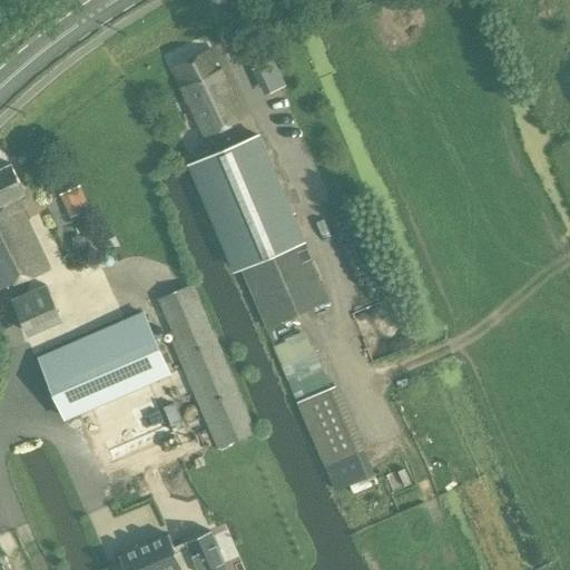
[(174,68),(204,131),(242,114),(212,50),(174,68)]
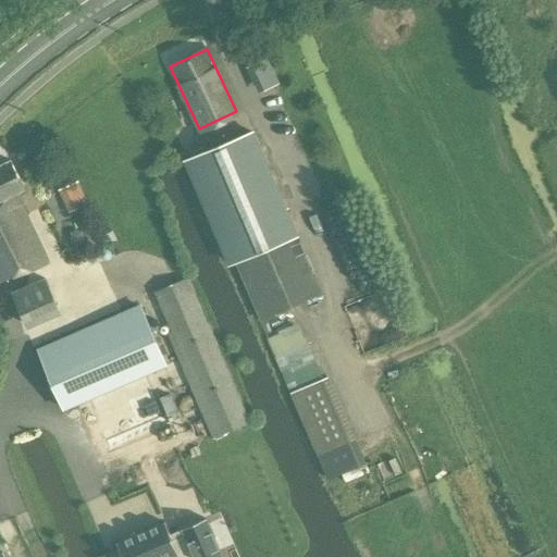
[(252,132),(186,161),(230,263),(232,263),(236,261),(237,260),(271,246),(262,226),(289,214),(252,132)]
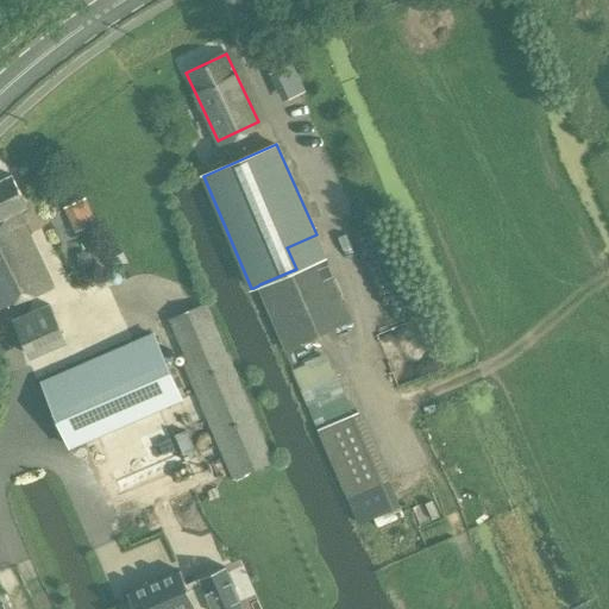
[(0,182),(0,306),(52,283),(24,223),(30,220),(24,208),(27,207),(13,176),(0,182)]
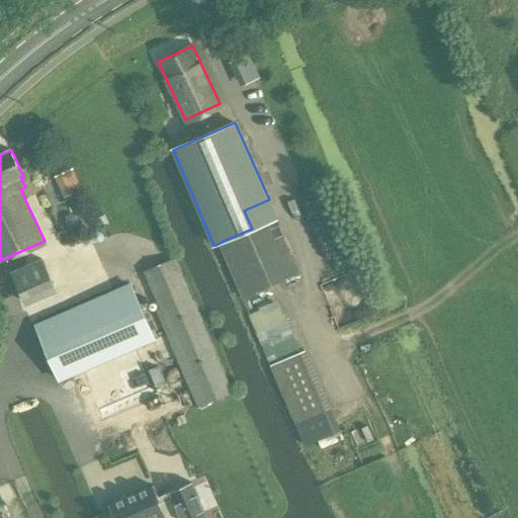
[(221,242),(220,243),(244,297),(300,273),(297,268),(276,218),(252,229),(221,242)]
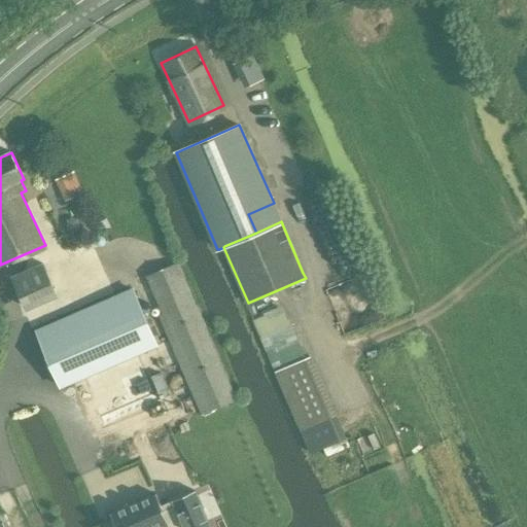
[(202,415),(237,399),(177,262),(145,277),(202,415)]
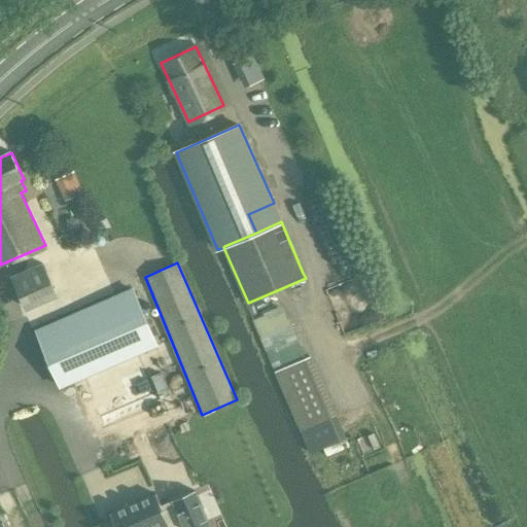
[(44,264),(10,277),(25,311),(58,296),(44,264)]
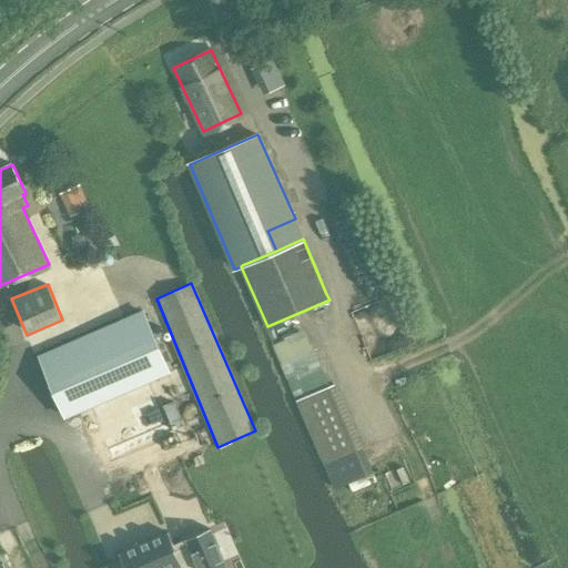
[(143,310),(37,355),(64,418),(171,373),(143,310)]
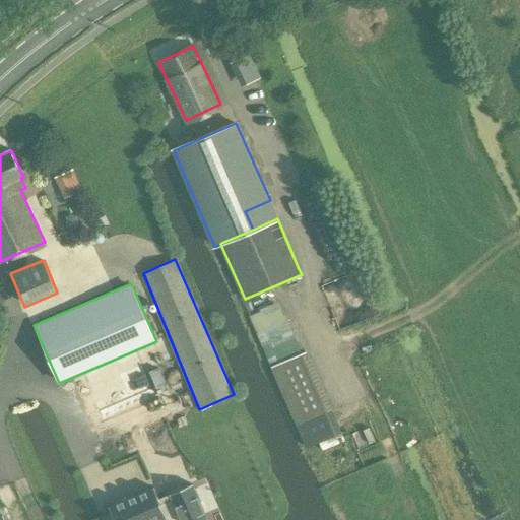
[(270,367),(270,368),(270,369),(278,387),(315,371),(307,351),(302,353),(270,367)]
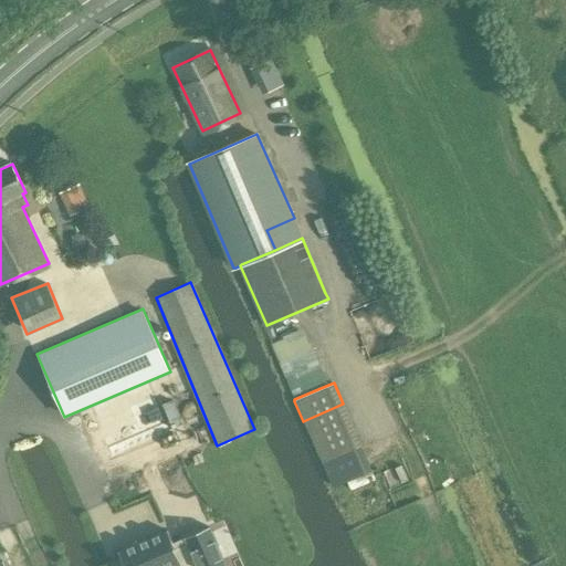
[(167,530),(119,551),(125,565),(227,565),(210,526),(184,538),(186,543),(175,547),(167,530)]
